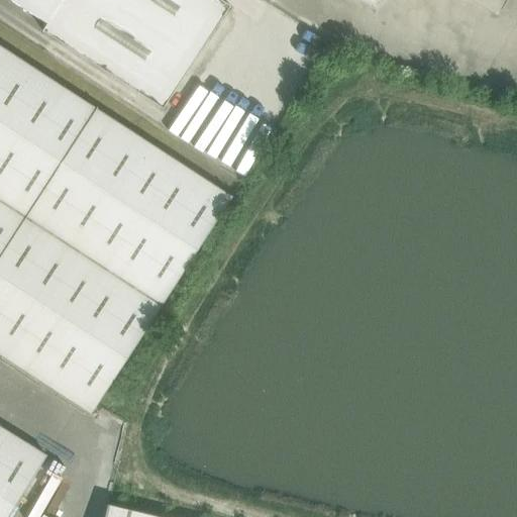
[(8,0),(47,24),(42,31),(163,110),(230,7),(219,0),(8,0)]
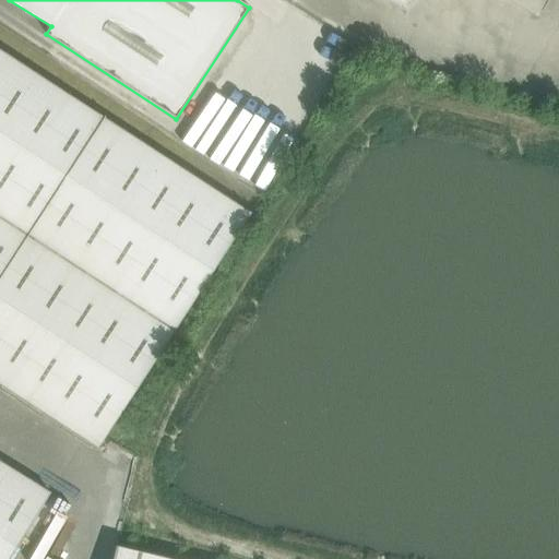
[(0,384),(98,449),(251,214),(0,50),(0,384)]
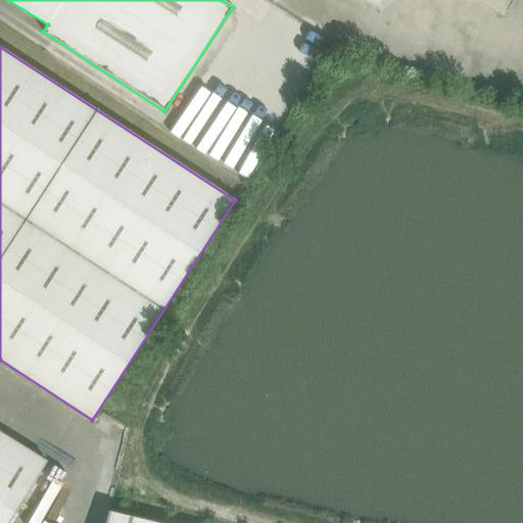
[(191,133),(206,109),(197,103),(182,127),(191,133)]
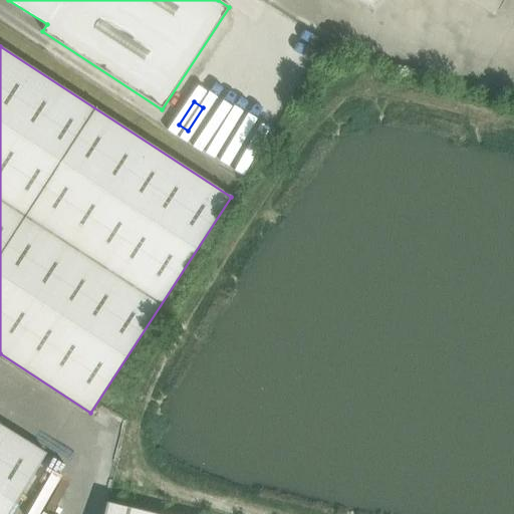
[(0,513),(8,513),(46,454),(0,425),(0,513)]
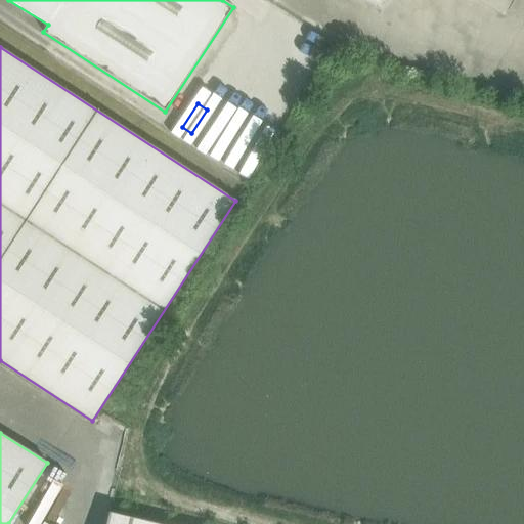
[(156,523),(108,513),(105,523),(156,523)]
